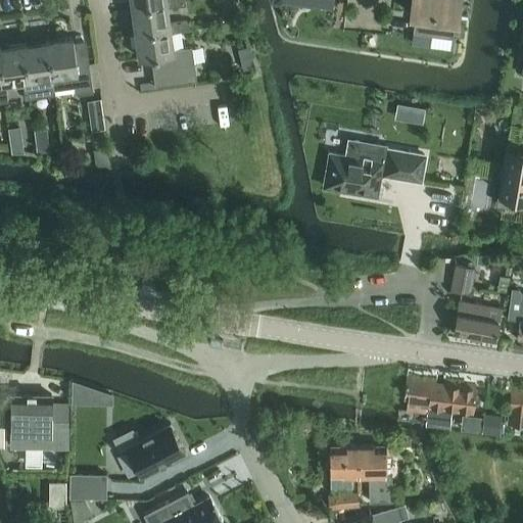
[(458,19),(460,0),(412,0),(411,13),(416,13),(414,33),(456,38),(458,19)]
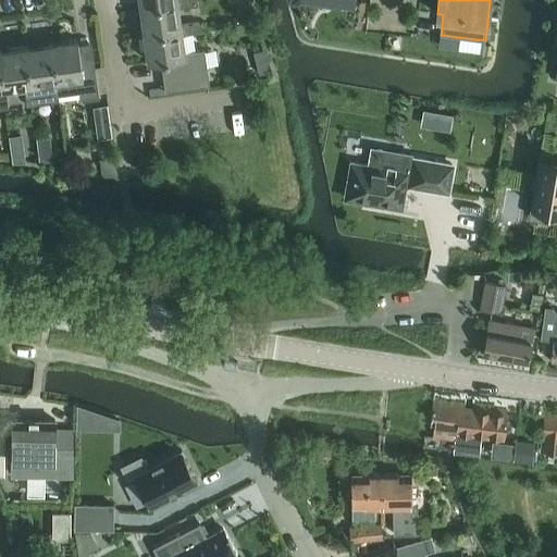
[(183,25),(180,8),(178,8),(178,2),(140,8),(144,34),(182,29),(183,35),(184,35),(202,32),(200,23),(183,25)]
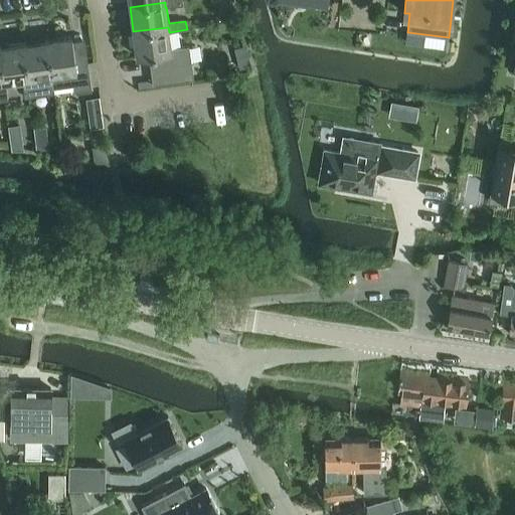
[(168,27),(133,31),(137,57),(149,55),(153,83),(194,77),(189,45),(172,48),(170,32),(169,32),(168,27)]
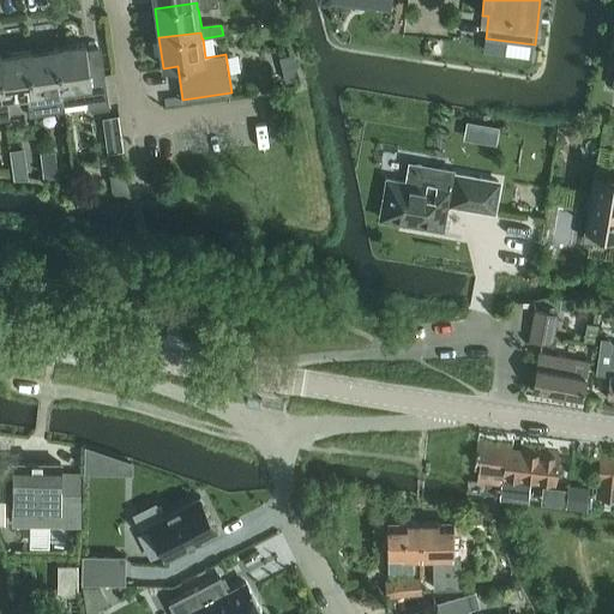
[(61,90),(64,104),(88,102),(89,108),(109,104),(104,76),(91,78),(86,43),(55,48),(61,90)]
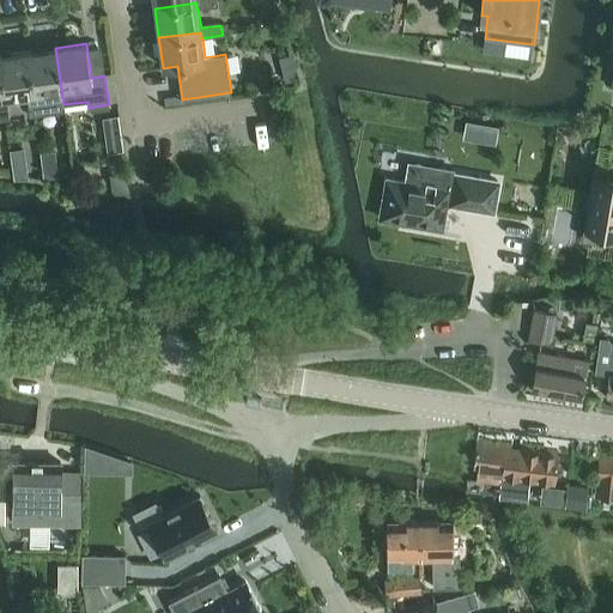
[(65,111),(64,104),(61,90),(55,48),(26,52),(32,93),(26,93),(26,96),(30,116),(40,115),(65,111)]
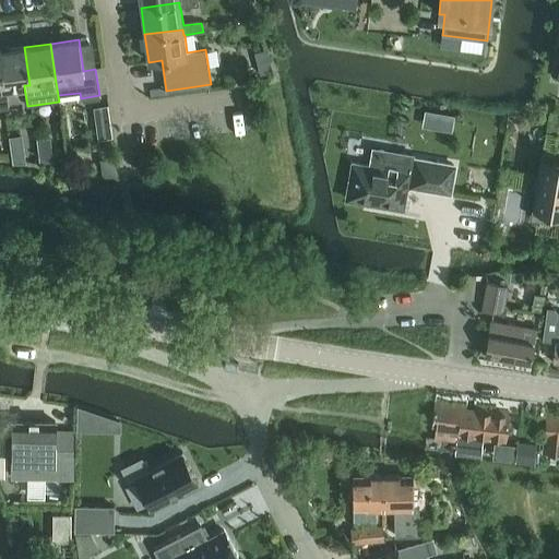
[(7,90),(24,87),(24,85),(30,85),(24,47),(0,50),(0,73),(2,88),(0,88),(0,107),(0,109),(10,108),(7,90)]
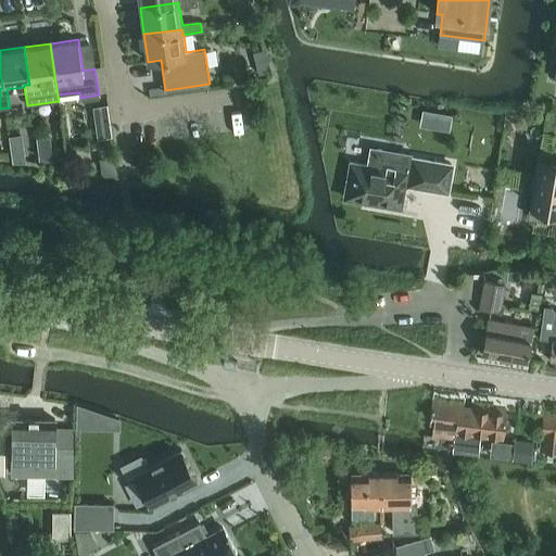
[(269,60),(256,63),(260,74),(270,71),(273,71),(269,60)]
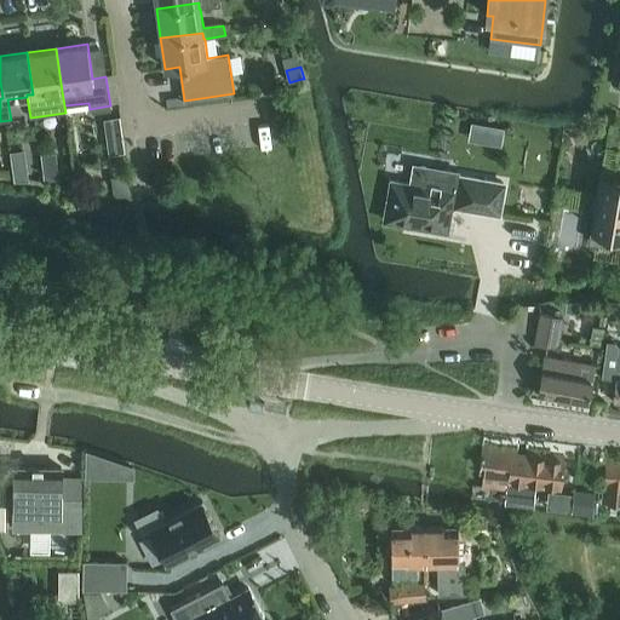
[(619,125),(610,124),(607,147),(619,149),(619,138),(619,125)]
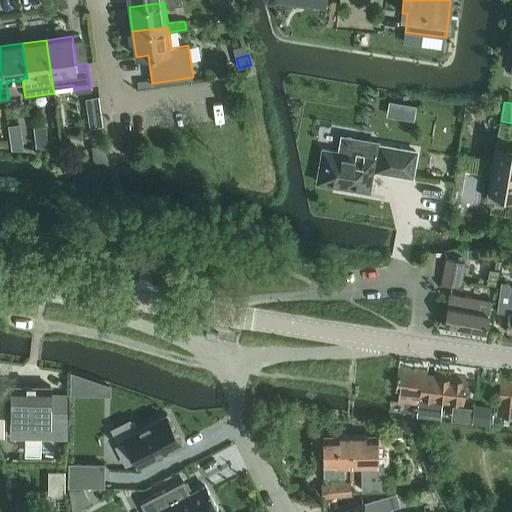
[(21,123),(9,125),(12,149),(24,149),(21,123)]
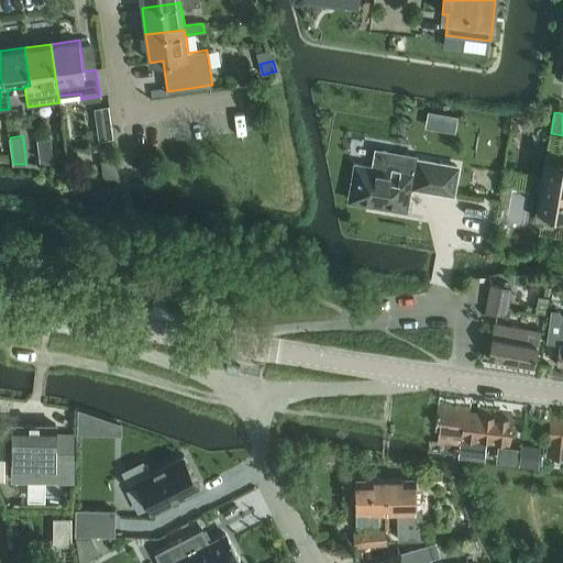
[(37,140),(40,155),(41,164),(54,163),(52,138),(37,140)]
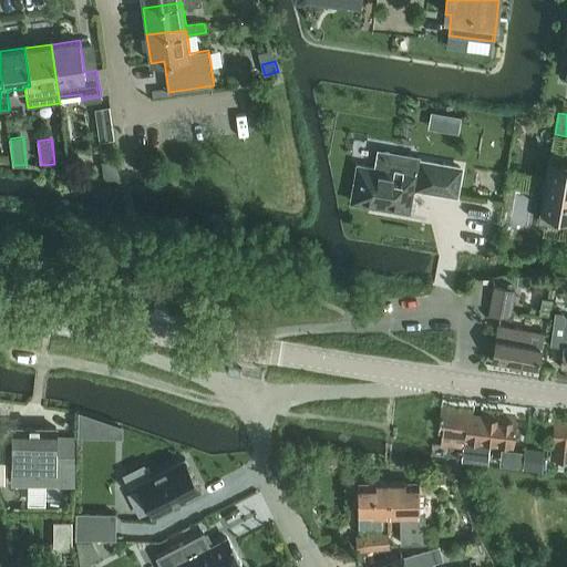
[(117,165),(102,161),(104,178),(120,181),(117,165)]
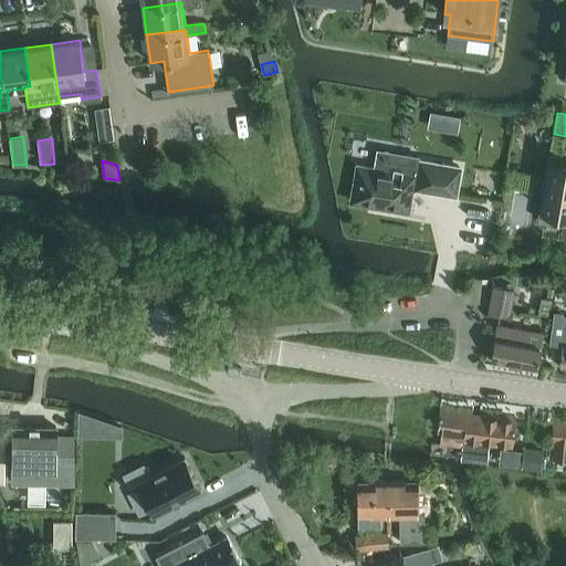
[(456,195),(460,168),(416,160),(412,175),(357,166),(352,201),(408,211),(412,187),(456,195)]
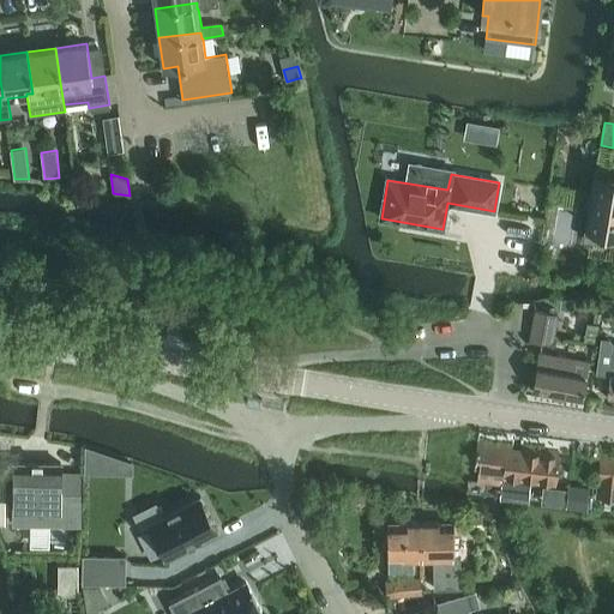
[(613,178),(596,175),(593,191),(588,190),(584,209),(590,210),(584,240),(613,245),(613,250),(613,257),(613,178)]
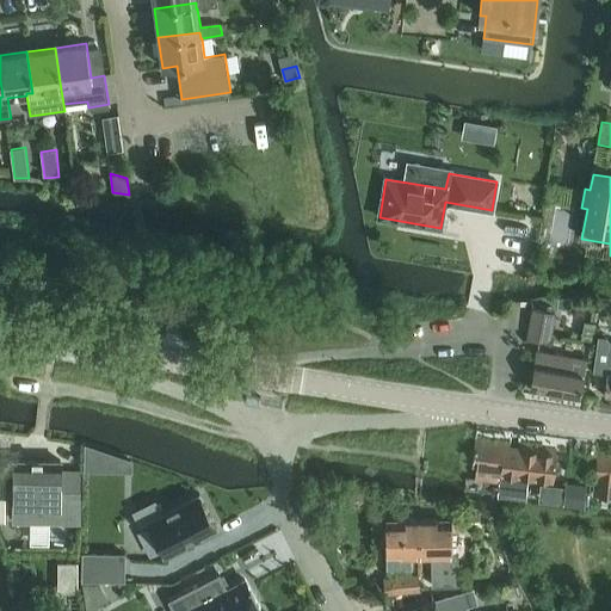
[(549,343),(555,313),(534,309),(529,339),(549,343)]
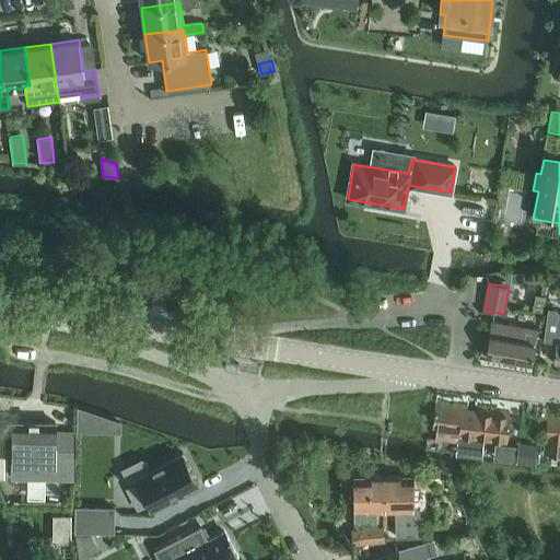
[(536,294),(533,312),(544,314),(547,296),(536,294)]
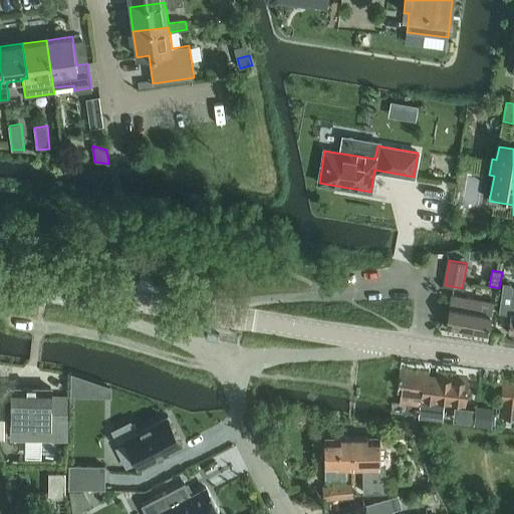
[(513,288),(510,284),(503,283),(499,313),(511,315),(508,333),(513,333),(513,288)]
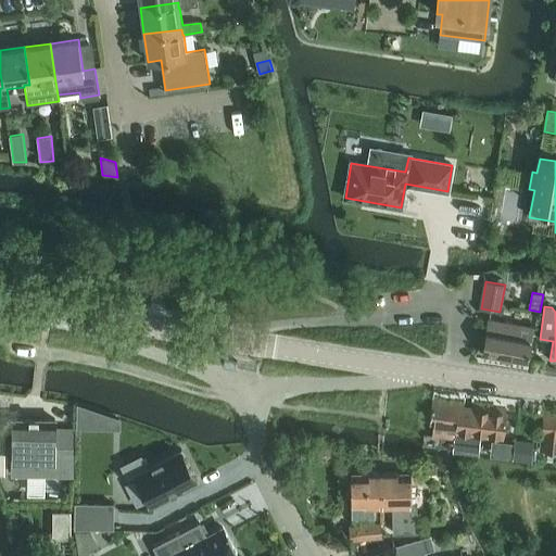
[(527,364),(532,326),(490,318),(483,356),(527,364)]
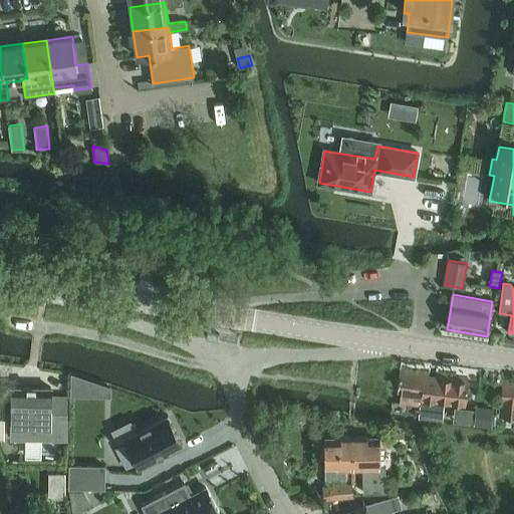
[(467,408),(470,381),(471,379),(400,370),(397,393),(402,394),(400,402),(421,405),(421,402),(467,408)]
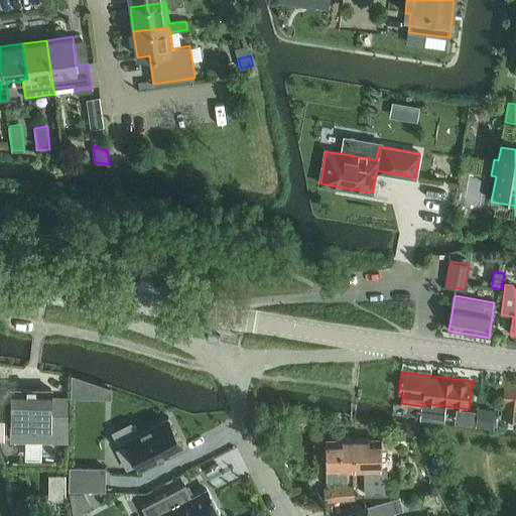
[(82,378),(72,374),(72,398),(82,398),(82,378)]
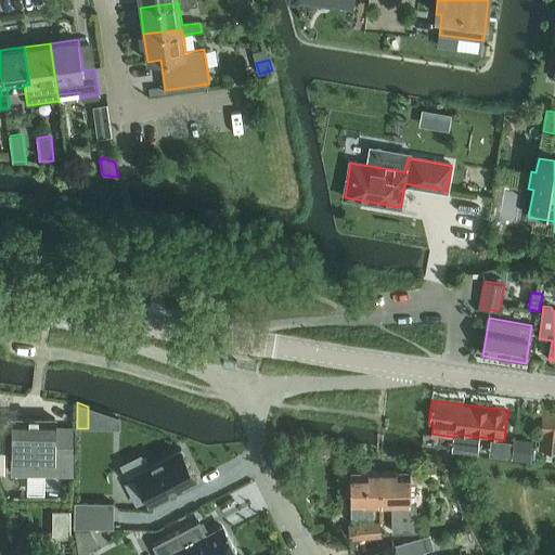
[(541,431),(540,448),(554,449),(554,412),(543,411),(542,417),(540,431),(541,431)]
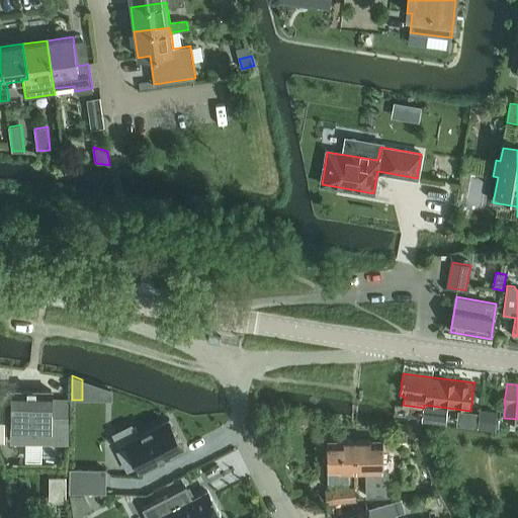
[(53,390),(11,390),(10,428),(10,442),(68,442),(68,429),(68,421),(69,399),(53,399),(53,390)]
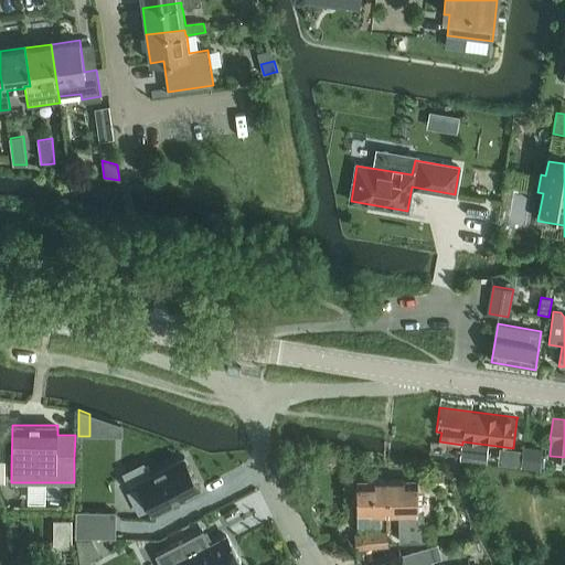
[(537,467),(540,450),(522,448),(520,465),(537,467)]
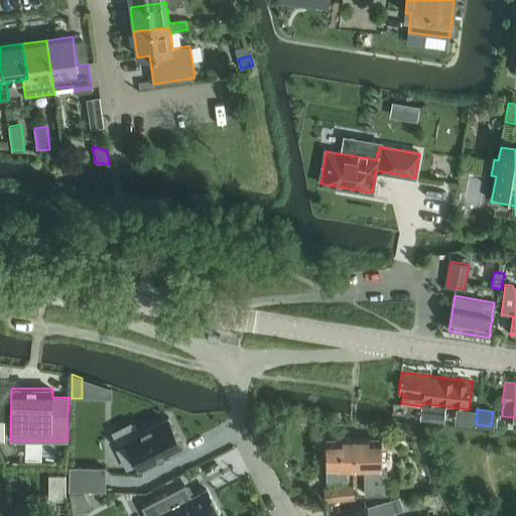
[(131,422),(112,432),(119,445),(125,442),(139,470),(182,446),(168,417),(137,433),(131,422)]
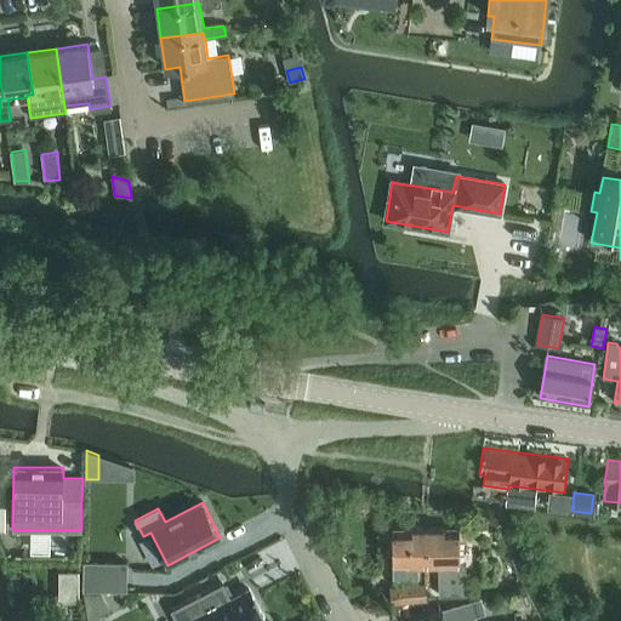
[(488,516),(472,516),(472,530),(488,530),(488,516)]
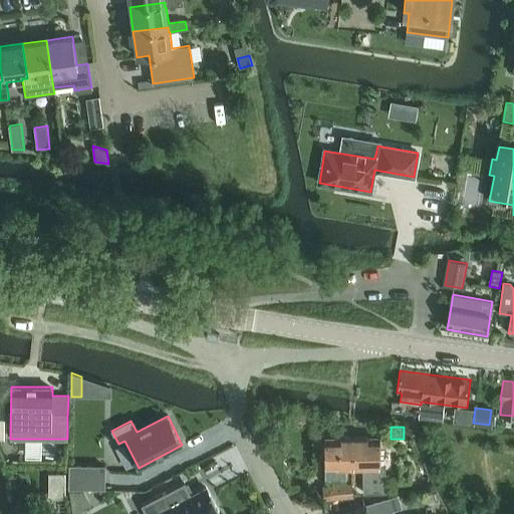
[(342,468),(350,468),(349,438),(324,438),(324,468),(325,468),(325,479),(342,480),(342,468)]
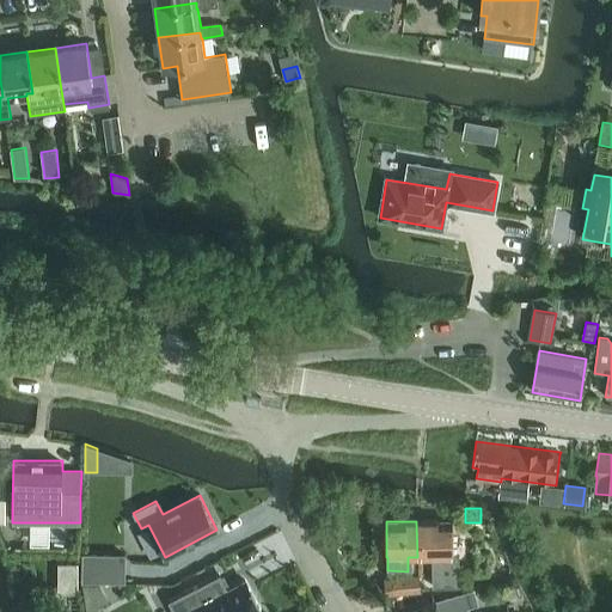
[(416,521),(417,557),(433,557),(433,587),(459,587),(459,555),(453,555),(453,521),(416,521)]
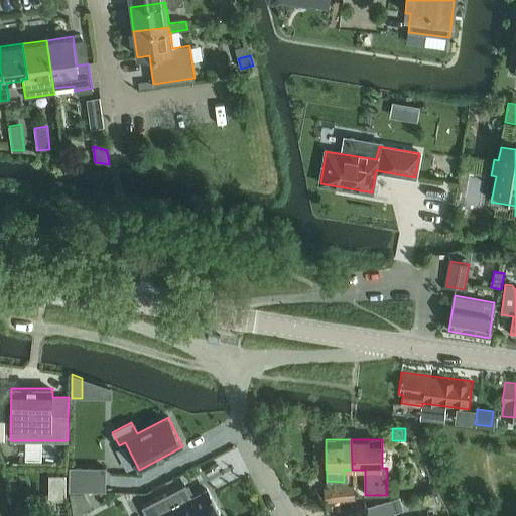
[(70,466),(70,490),(106,491),(106,490),(107,467),(70,466)]
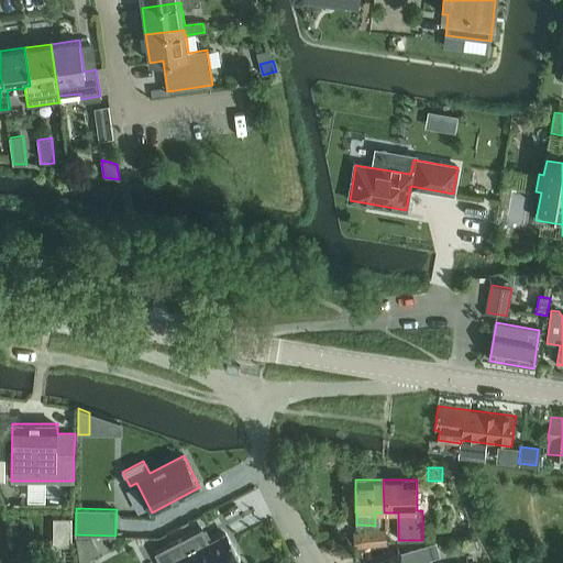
[(202,529),(155,553),(161,562),(242,562),(227,533),(221,536),(209,542),(202,529)]
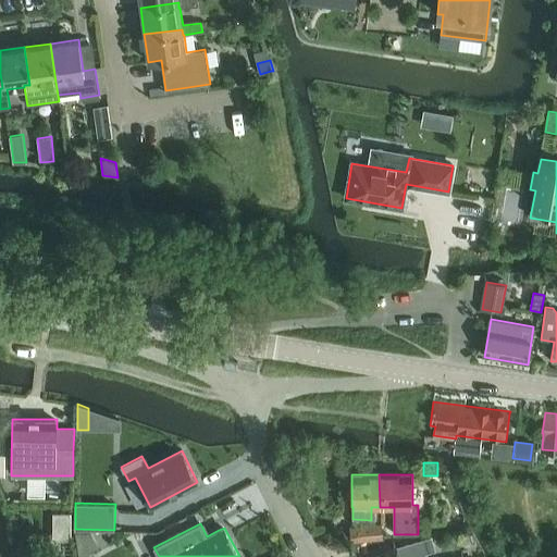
[(381,524),(358,525),(358,542),(360,542),(383,540),(382,523),(381,524)]
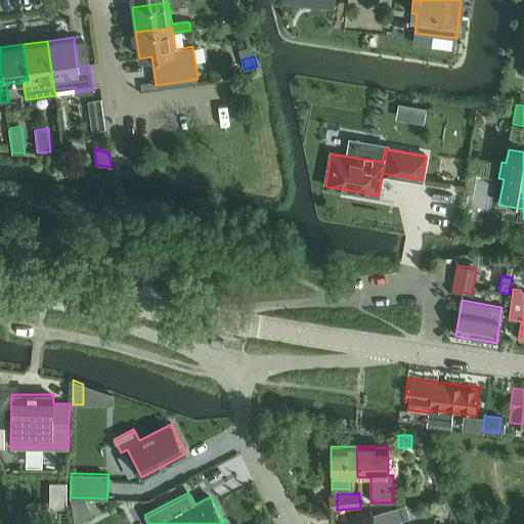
[(67,494),(50,494),(50,506),(50,507),(67,507),(67,506),(67,494)]
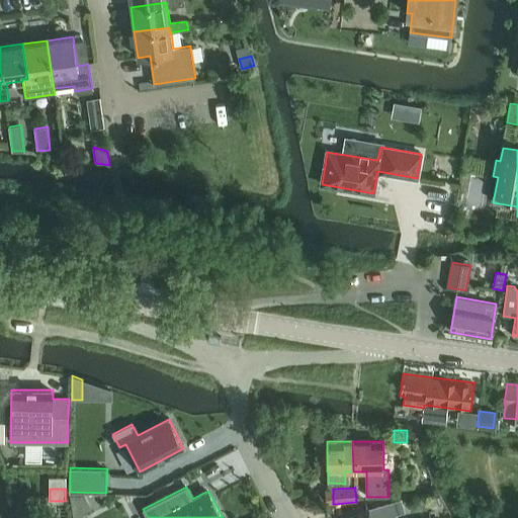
[(86,494),(70,494),(74,514),(74,515),(84,513),(93,508),(86,494)]
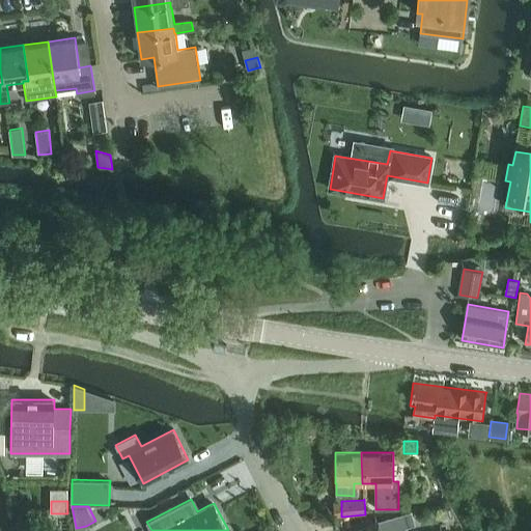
[(379,524),(355,530),(404,530),(403,527),(414,523),(411,513),(381,523),(379,524)]
